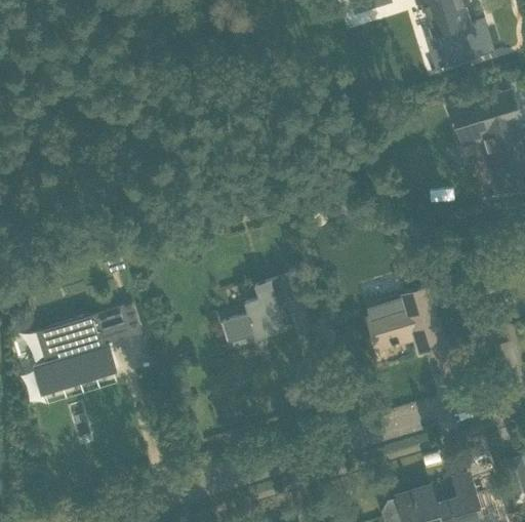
[(415,0),(417,4),(422,2),(433,36),(426,38),(436,70),(430,71),(431,72),(494,52),(484,18),(468,24),(463,8),(465,8),(463,4),(461,5),(459,0),(415,0)]
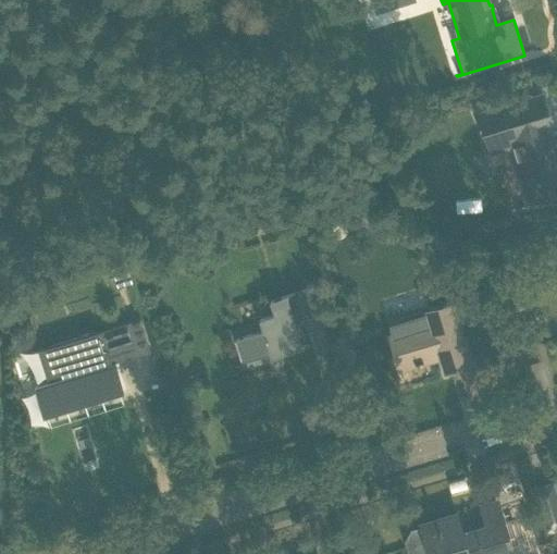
[(541,97),(479,117),(491,156),(508,150),(517,147),(522,164),(514,168),(524,205),(556,194),(556,158),(549,133),(552,132),(541,97)]
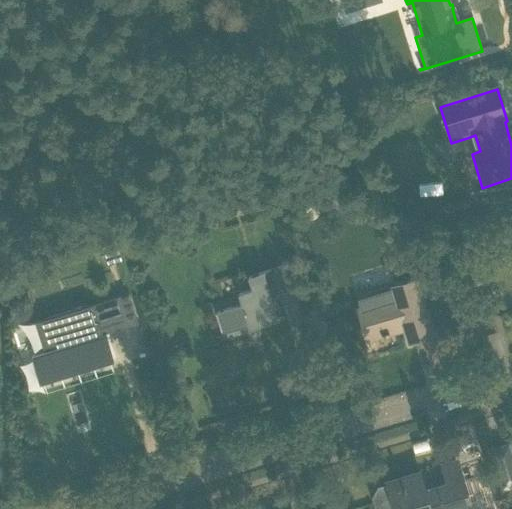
[(390,103),(374,108),(377,117),(393,112),(390,103)]
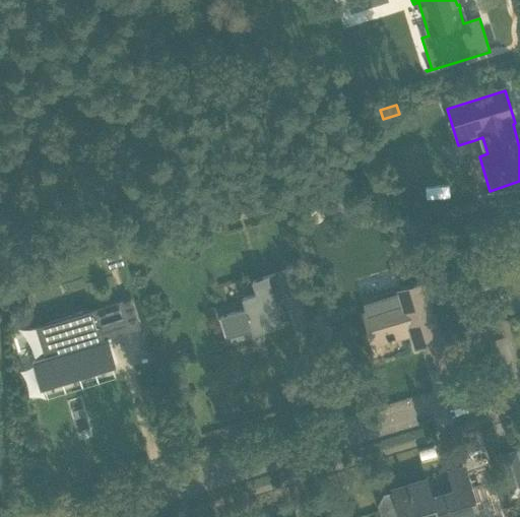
[(355,212),(351,223),(362,228),(366,216),(355,212)]
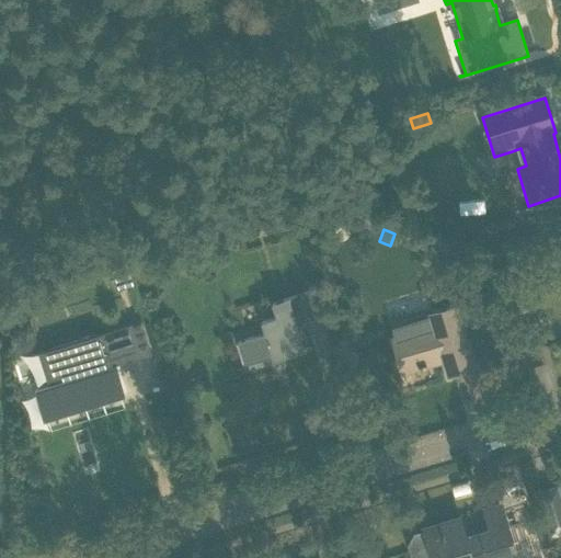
[(306,353),(299,331),(298,328),(315,322),(306,295),(271,306),(275,320),(261,325),(264,337),(237,345),(243,367),(272,359),(273,363),(306,353)]
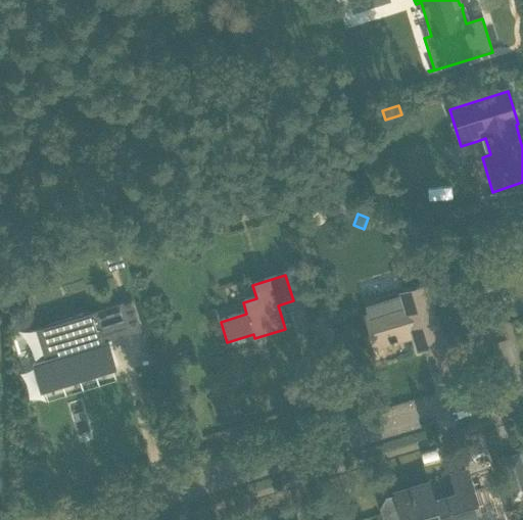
[(370,317),(366,319),(376,349),(415,337),(419,350),(442,343),(433,313),(429,314),(426,302),(437,299),(433,284),(401,294),(401,296),(367,308),(370,317)]
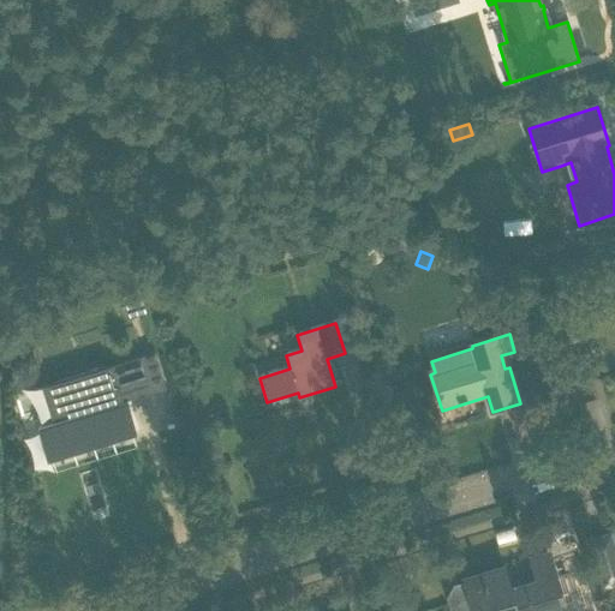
[(53,429),(54,429),(61,453),(91,444),(91,445),(111,439),(111,438),(131,432),(131,433),(133,432),(132,430),(131,430),(130,425),(131,424),(125,406),(129,405),(127,402),(123,403),(120,396),(123,395),(150,387),(141,359),(47,388),(55,415),(65,413),(67,420),(52,426),(53,429)]
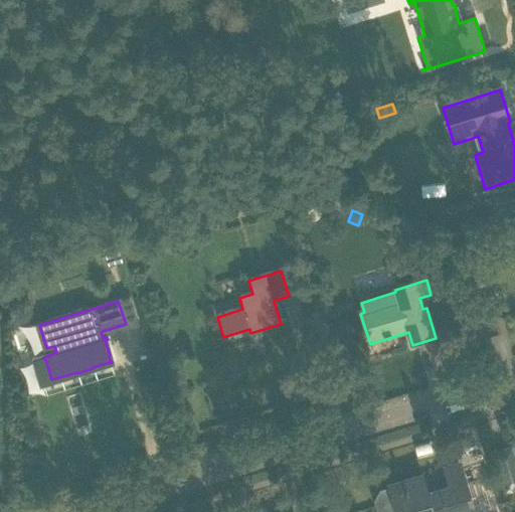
[(514,490),(514,463),(511,450),(494,456),(506,494),(514,490)]
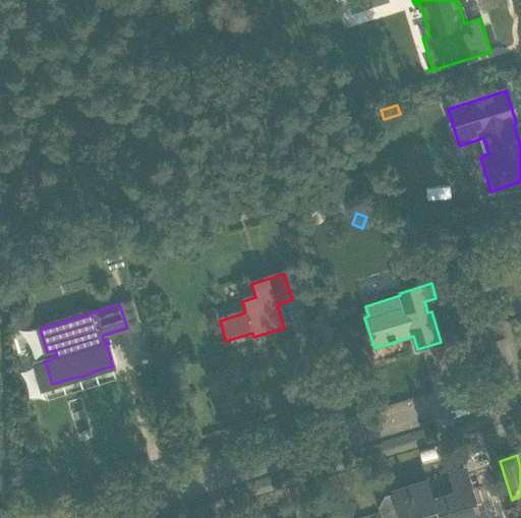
[(384,498),(378,509),(380,517),(458,517),(477,512),(478,517),(507,517),(498,486),(471,494),(470,490),(432,502),(426,483),(393,494),(394,495),(384,498)]
